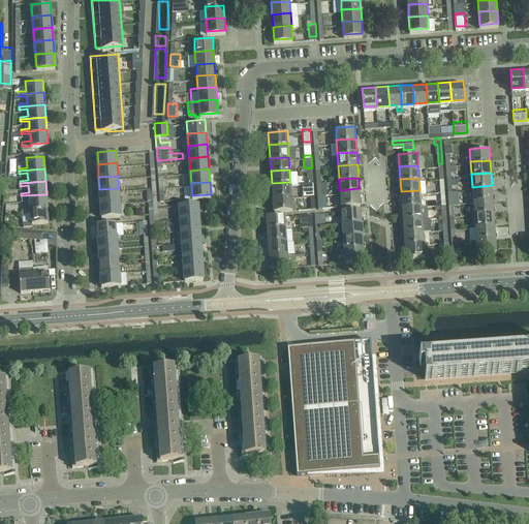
[(291,194),(290,182),(272,183),(273,195),(291,194)]
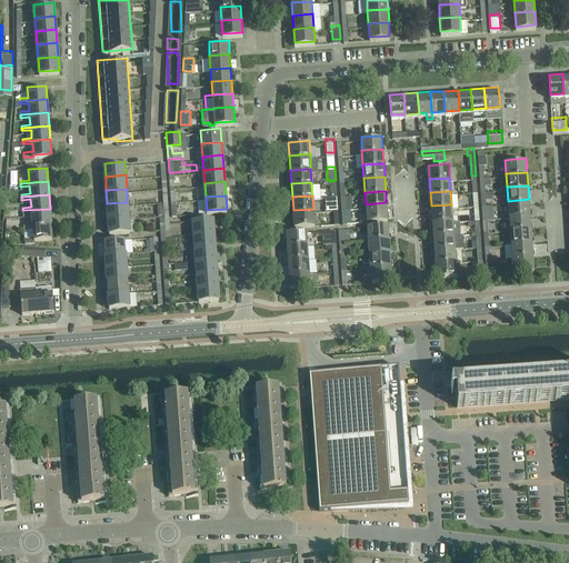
[(529,213),(529,199),(508,201),(509,214),(529,213)]
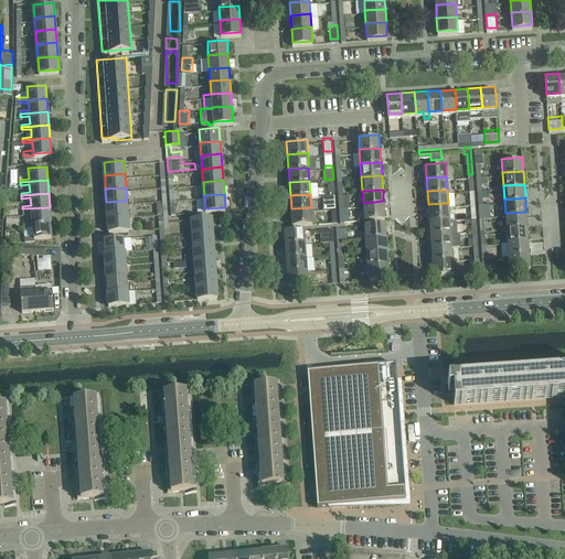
[(126,201),(106,202),(107,215),(127,214),(126,201)]
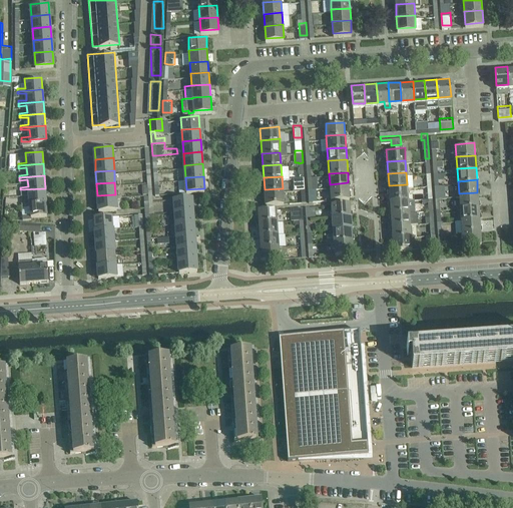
[(349,195),(348,182),(330,184),(331,197),(349,195)]
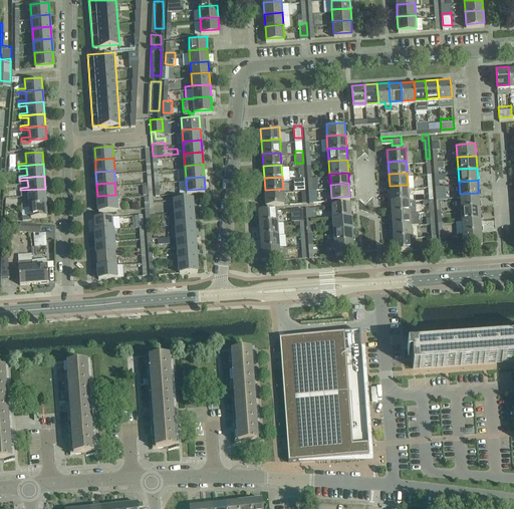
[(408,185),(390,186),(391,199),(409,197),(408,185)]
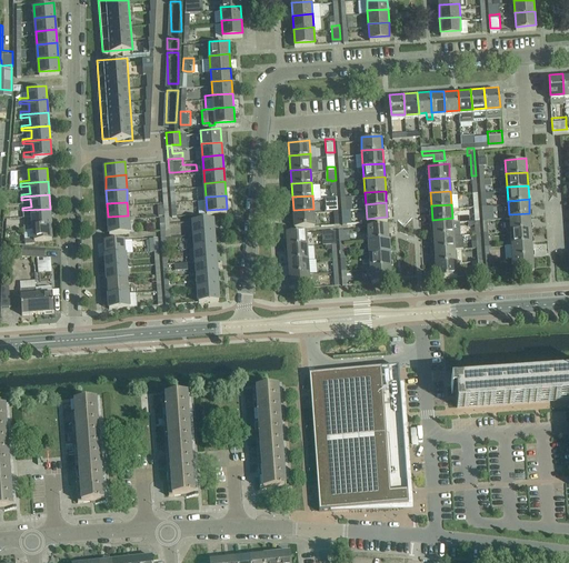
[(350,205),(346,205),(341,207),(342,220),(351,219),(350,205)]
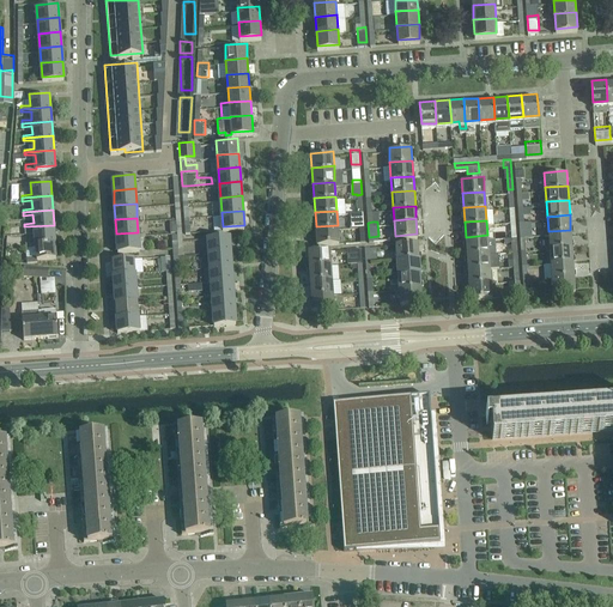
[(54,225),(24,226),(24,230),(35,229),(35,238),(25,238),(25,244),(35,243),(35,241),(55,240),(54,225)]
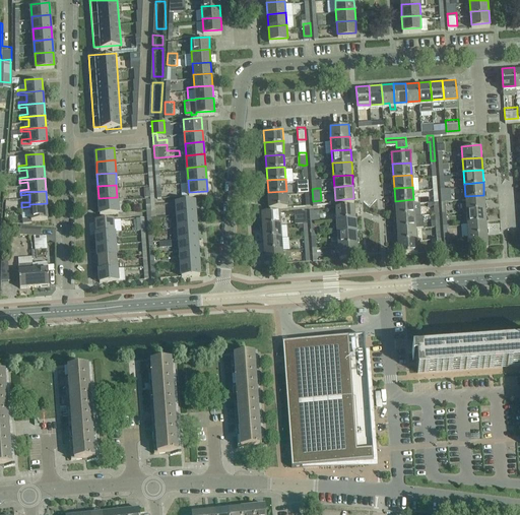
[(287,203),(286,191),(268,192),(268,204),(287,203)]
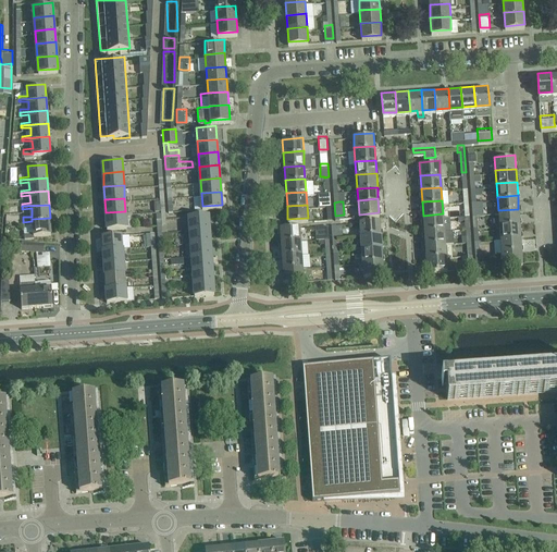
[(518,209),(498,210),(499,223),(519,222),(518,209)]
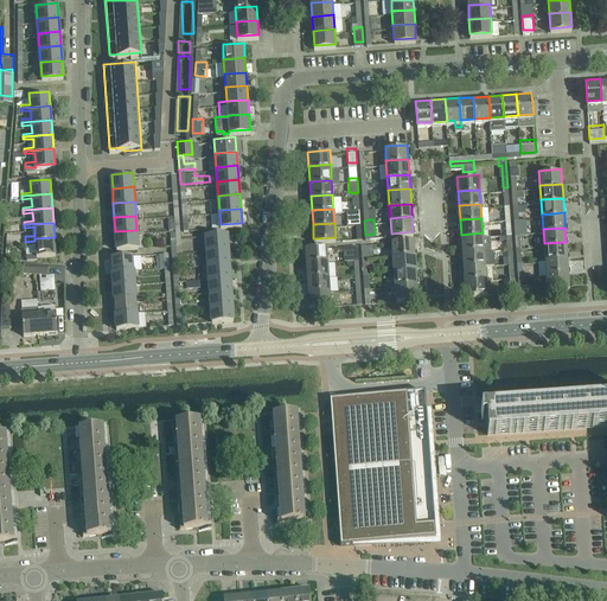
[(138,244),(136,230),(115,231),(116,245),(138,244)]
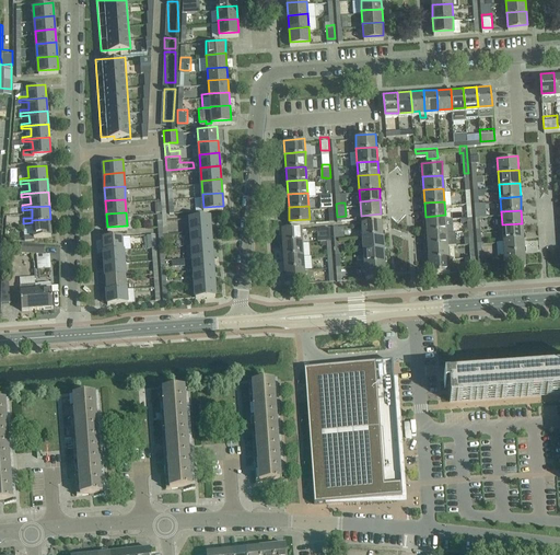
[(190,228),(210,226),(209,212),(189,215),(190,228)]
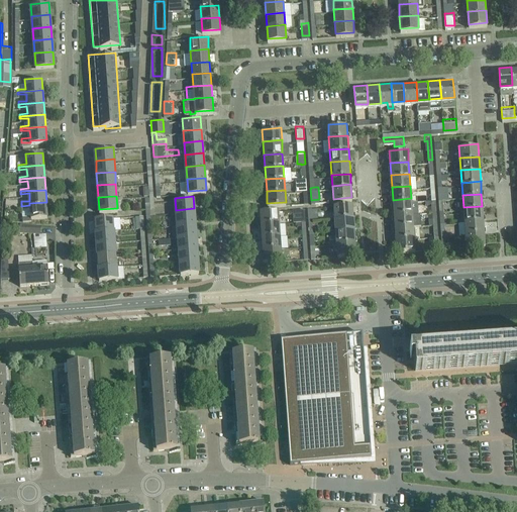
[(411,198),(393,200),(393,212),(412,211),(411,198)]
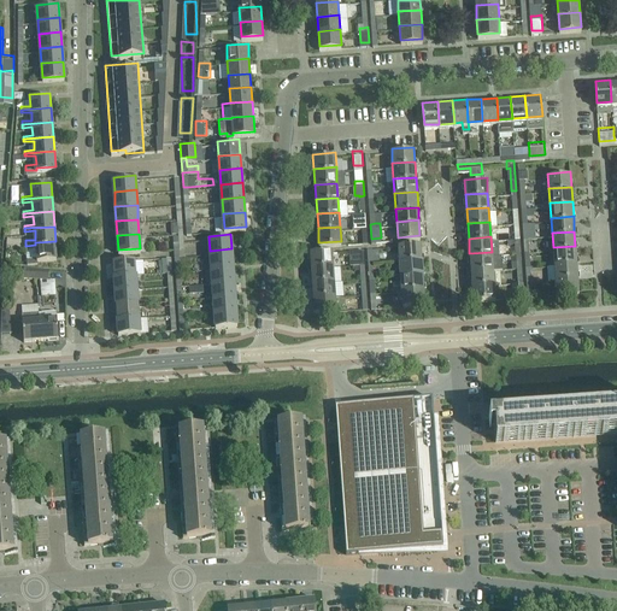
[(35,242),(35,245),(36,254),(27,254),(27,260),(37,259),(37,257),(56,256),(56,241),(35,242)]
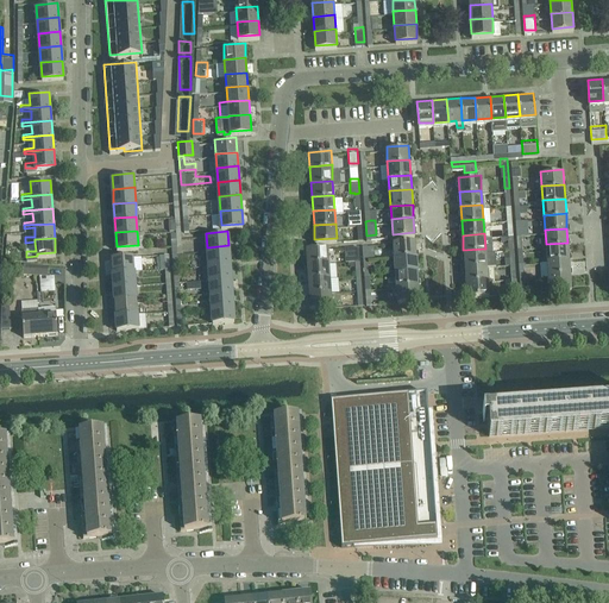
[(394,255),(416,253),(415,238),(393,240),(394,255)]
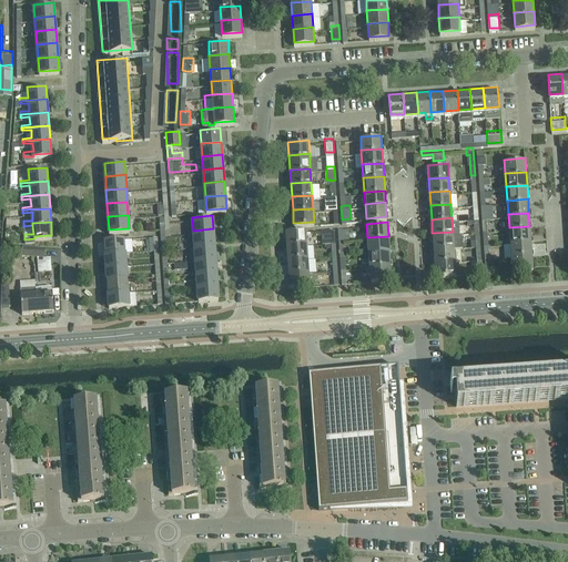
[(530,239),(529,226),(509,227),(510,241),(530,239)]
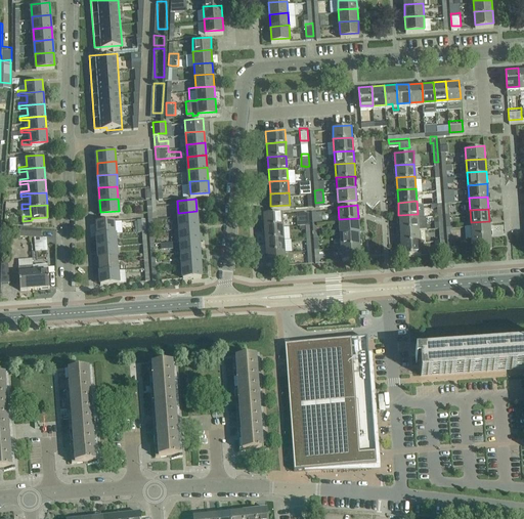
[(198,224),(197,211),(178,213),(179,225),(198,224)]
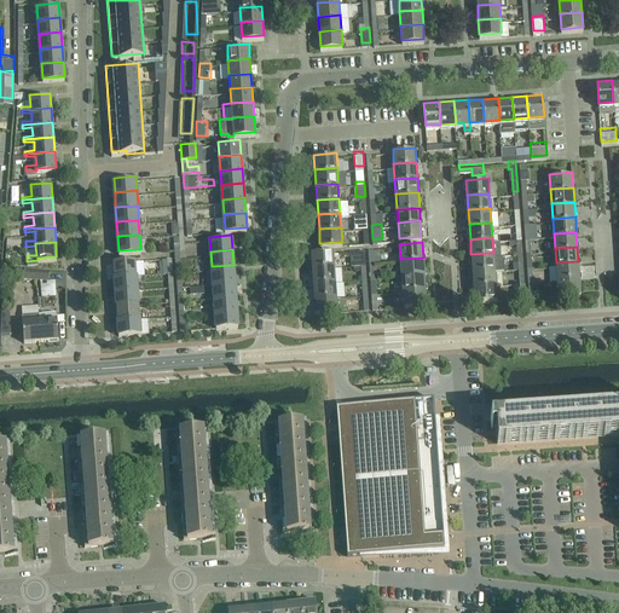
[(312,266),(334,265),(333,249),(311,250),(312,266)]
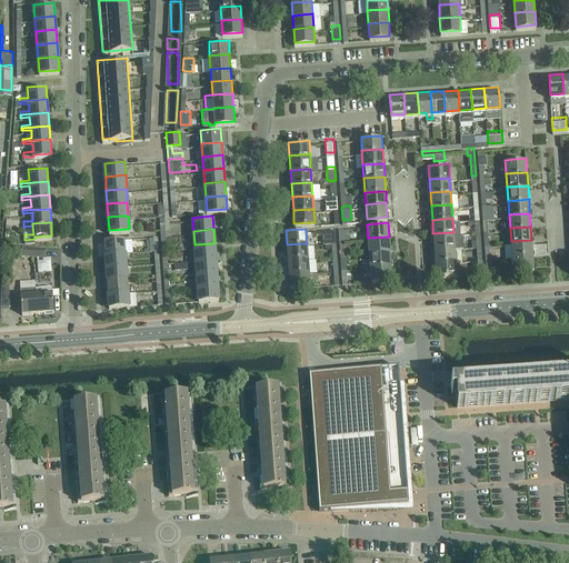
[(453,232),(432,233),(433,247),(455,245),(453,232)]
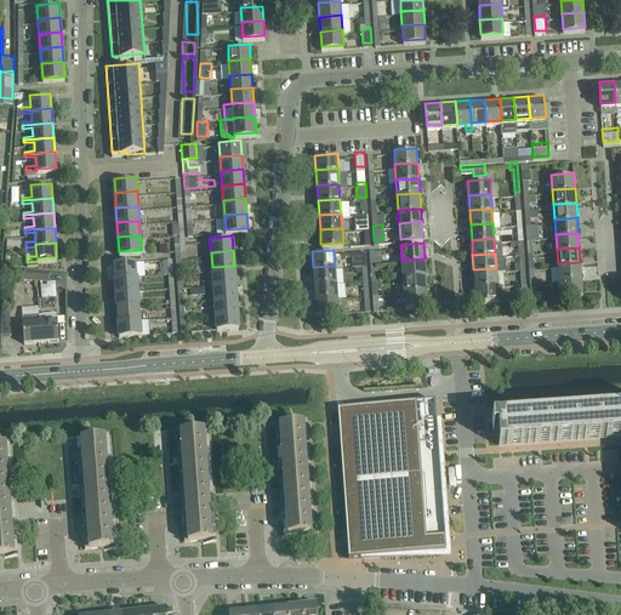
[(114,274),(137,272),(136,257),(113,260),(114,274)]
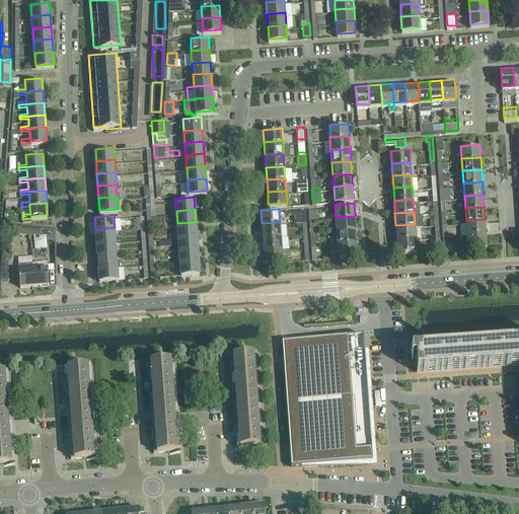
[(355,228),(355,216),(336,217),(337,229),(355,228)]
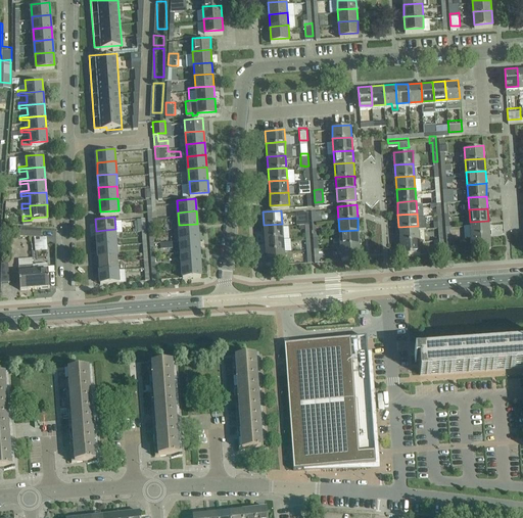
[(489,233),(488,221),(470,222),(471,234),(489,233)]
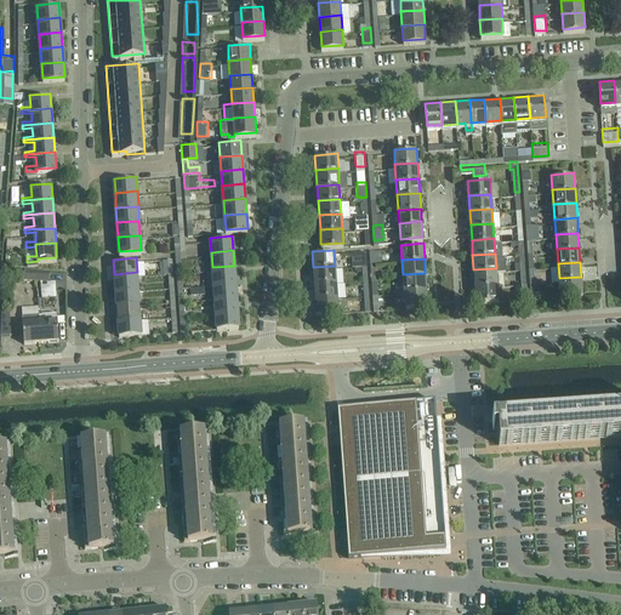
[(235,280),(234,266),(212,267),(206,267),(208,282),(214,282),(235,280)]
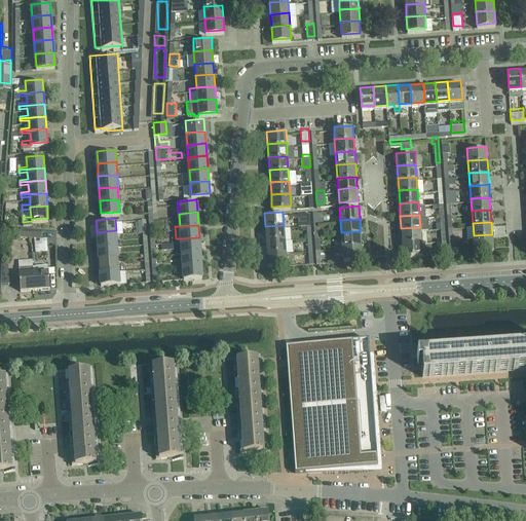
[(285,237),(284,225),(265,226),(266,239),(285,237)]
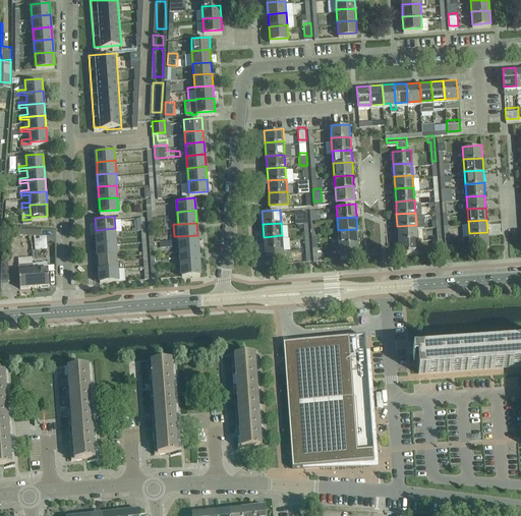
[(19,232),(30,233),(30,232),(31,225),(19,224),(19,232)]
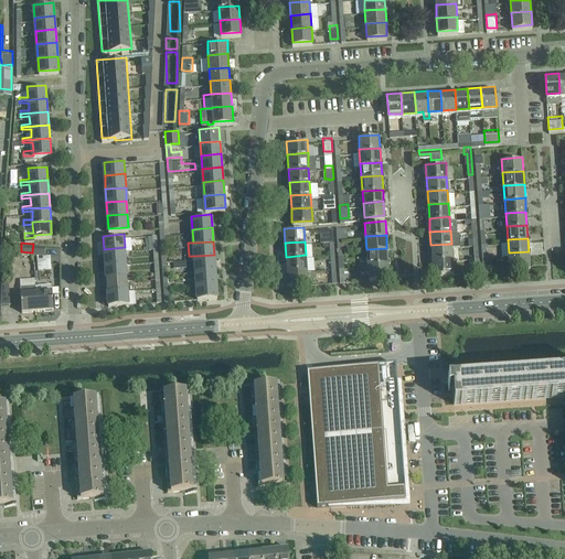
[(32,253),(43,254),(44,245),(33,244),(32,251),(32,253)]
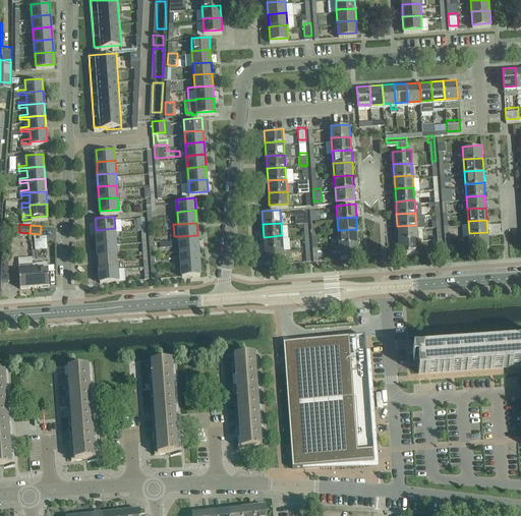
[(416,225),(397,226),(398,239),(417,237),(416,225)]
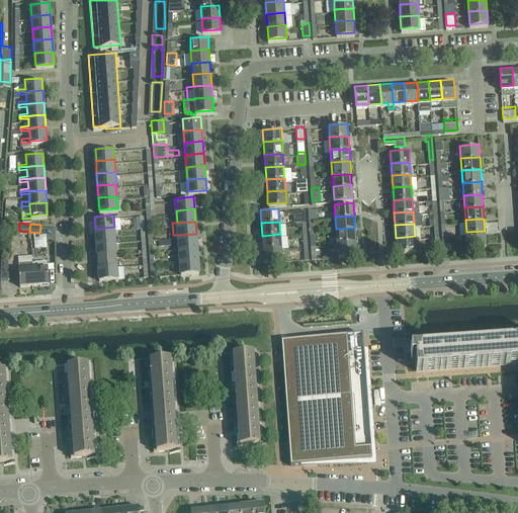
[(114,239),(114,227),(95,229),(96,241),(114,239)]
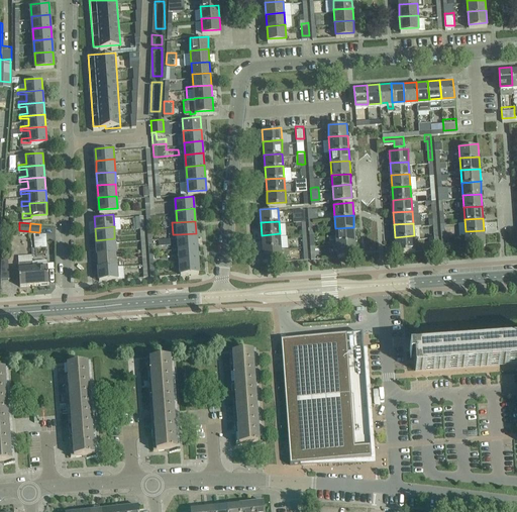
[(353,227),(335,228),(336,240),(354,239),(353,227)]
